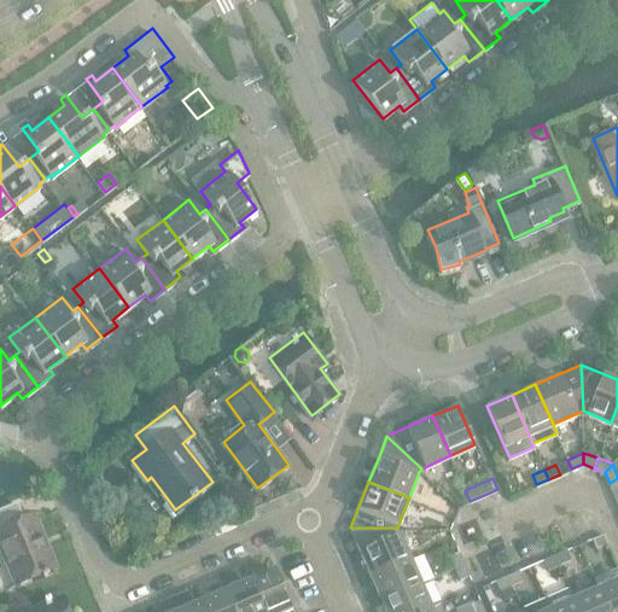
[(0,543),(16,582),(56,565),(46,542),(44,543),(30,513),(22,517),(16,500),(0,506),(0,543)]
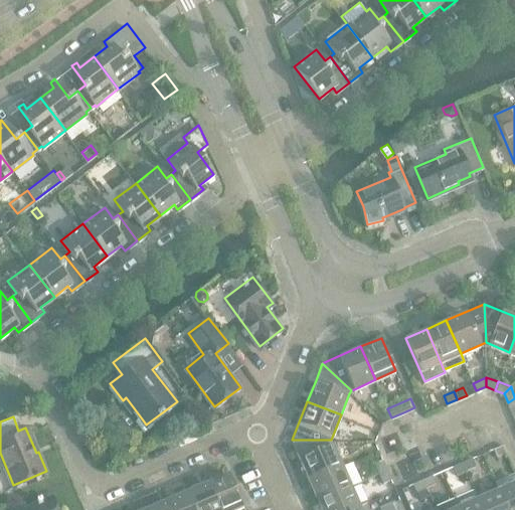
[(292,440),(309,478),(342,464),(331,440),(292,440)]
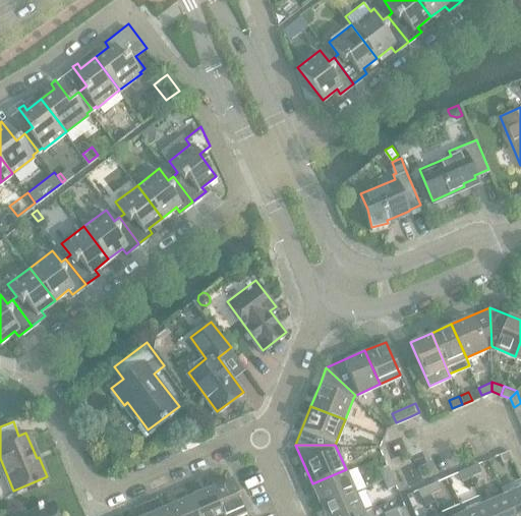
[(503,461),(513,456),(509,448),(499,452),(503,461)]
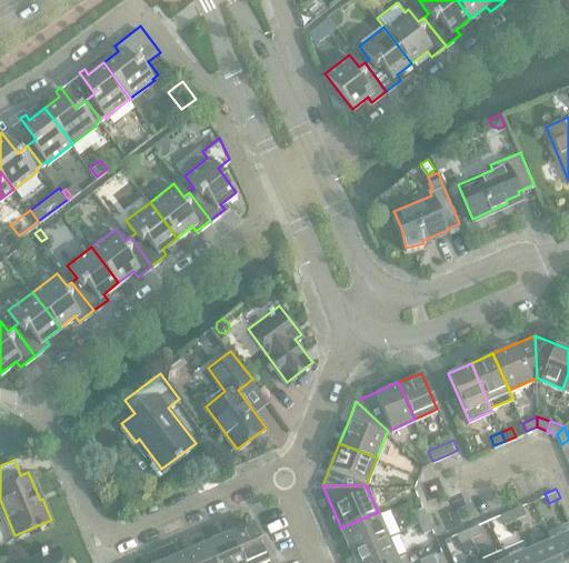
[(521,503),(511,509),(515,518),(526,513),(521,503)]
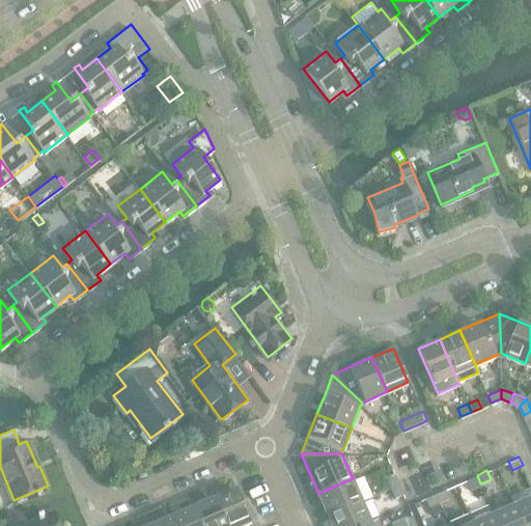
[(386,476),(391,486),(399,482),(394,472),(386,476)]
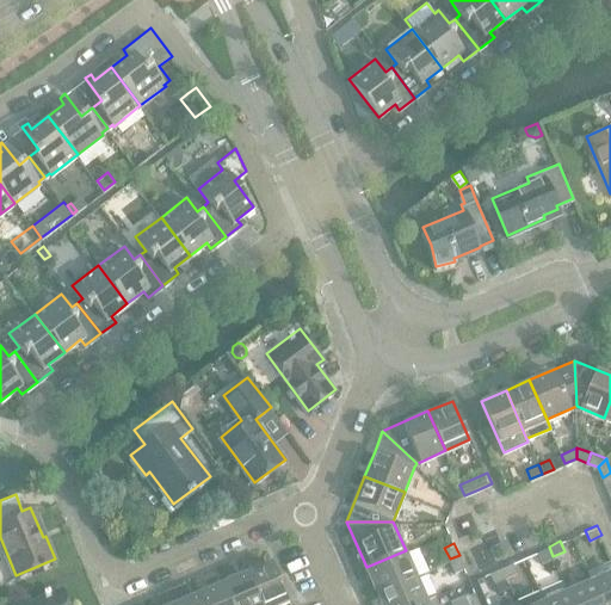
[(541,561),(553,556),(549,547),(537,551),(541,561)]
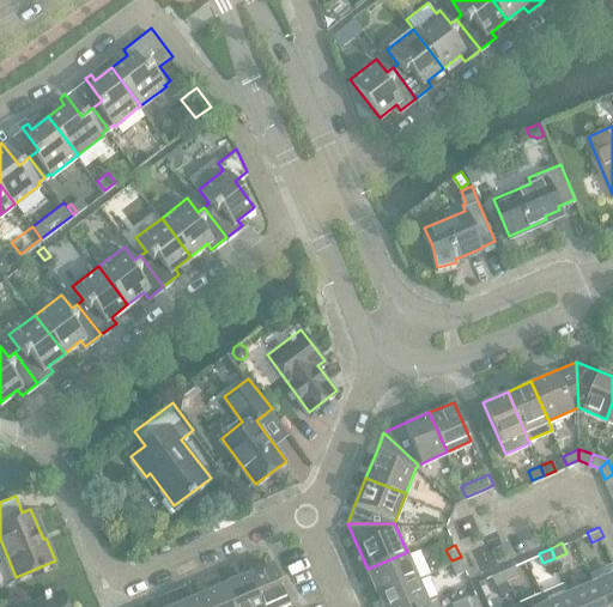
[(368,569),(377,593),(417,576),(407,552),(368,569)]
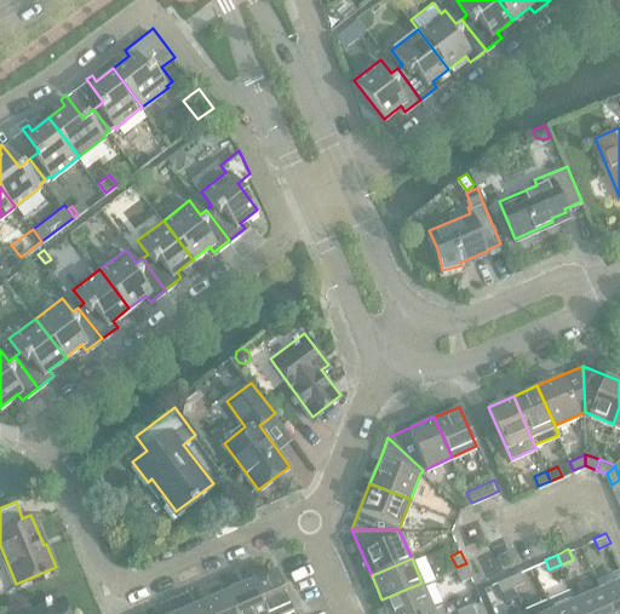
[(471,575),(466,563),(457,567),(461,579),(471,575)]
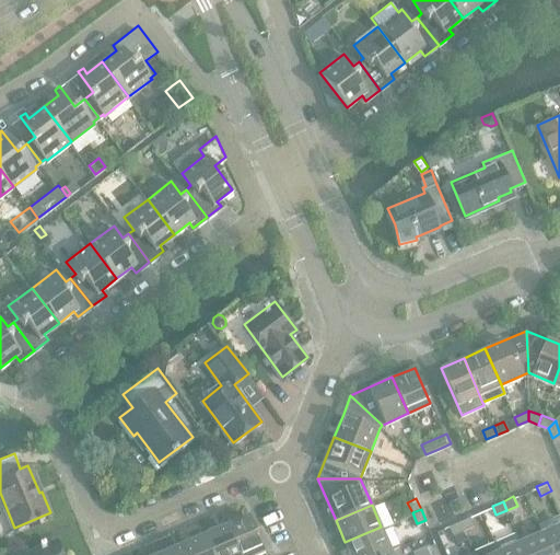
[(249,513),(226,523),(240,554),(252,554),(265,550),(249,513)]
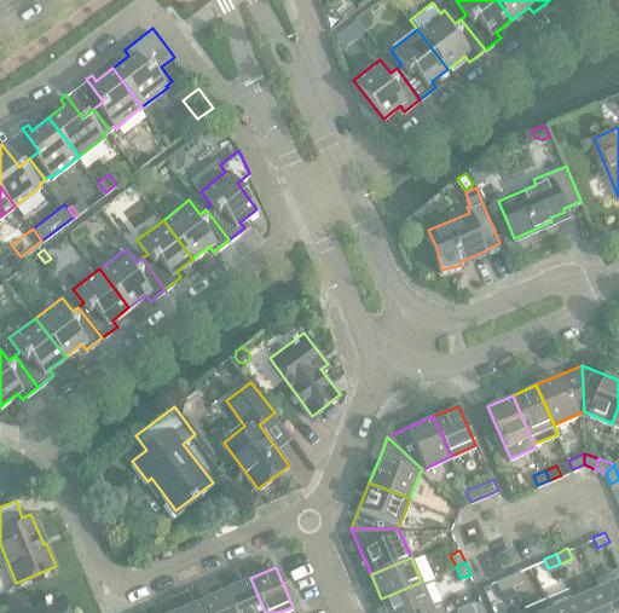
[(520,570),(508,574),(513,584),(525,579),(520,570)]
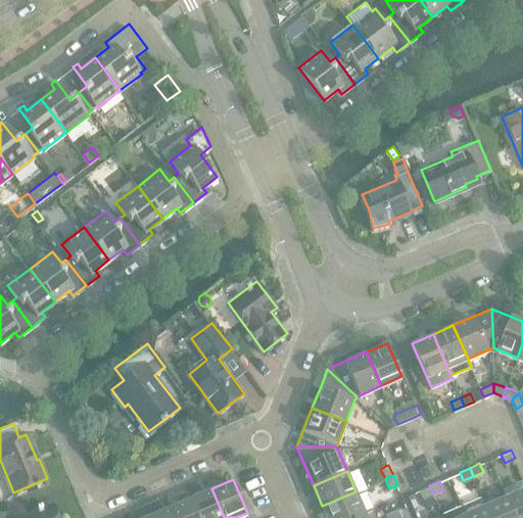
[(423,499),(433,493),(429,485),(419,489),(423,499)]
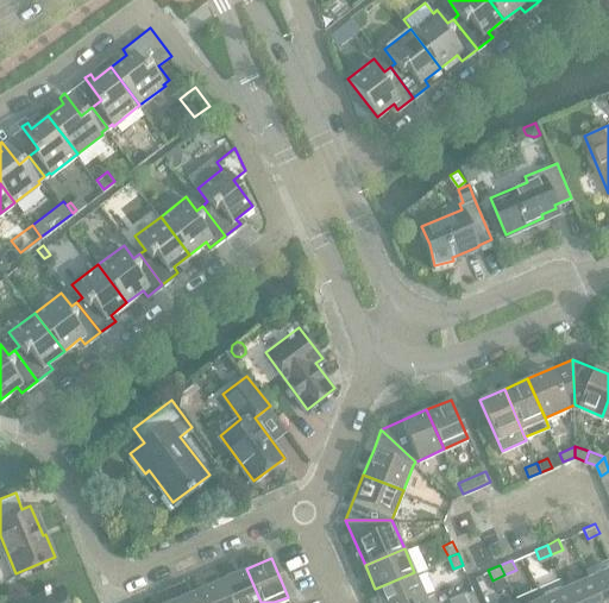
[(261,602),(246,569),(223,579),(233,602),(261,602)]
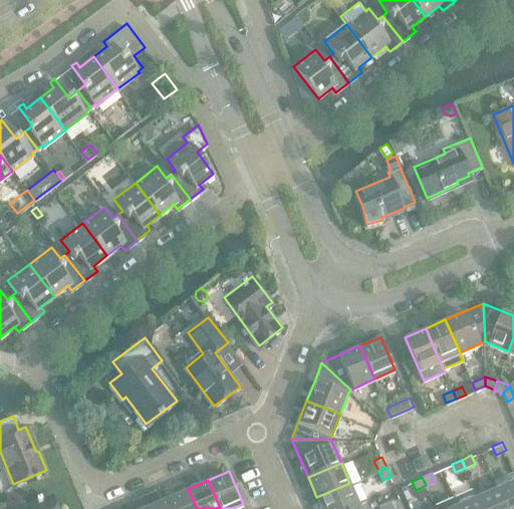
[(513,508),(513,480),(497,488),(506,508),(513,508)]
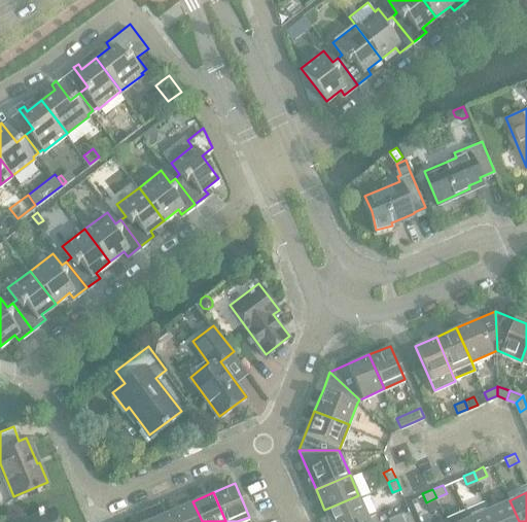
[(324,510),(329,521),(351,521),(367,516),(358,495),(324,510)]
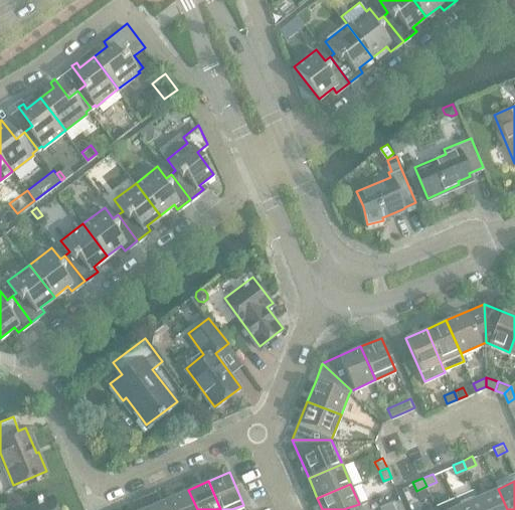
[(406,485),(402,487),(407,498),(411,496),(406,485)]
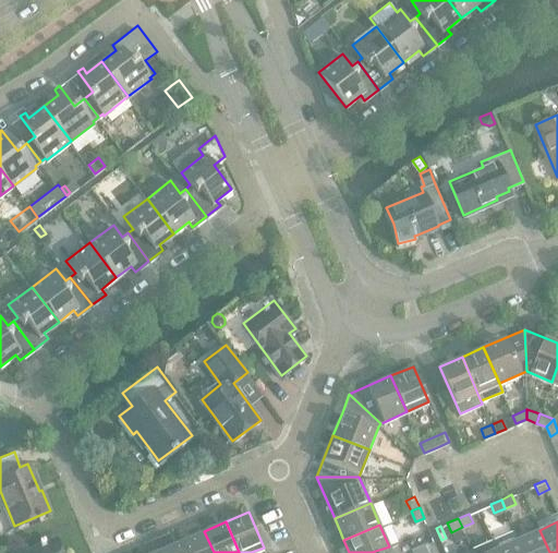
[(462,527),(451,532),(455,540),(465,535),(462,527)]
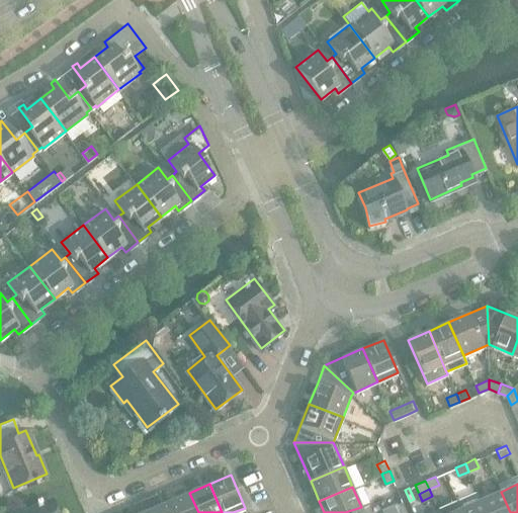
[(478,492),(457,501),(462,512),(487,512),(481,500),(478,492)]
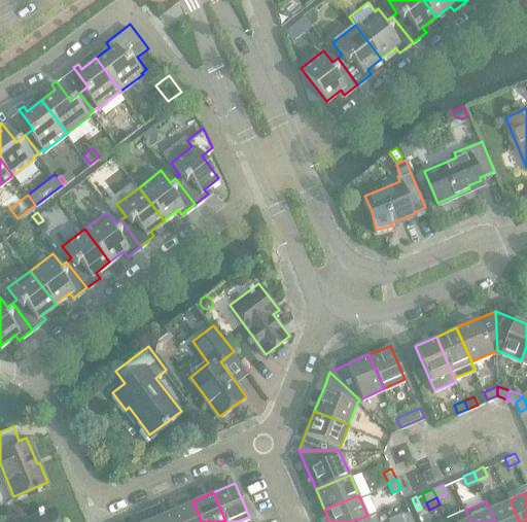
[(495,521),(519,521),(510,500),(489,509),(495,521)]
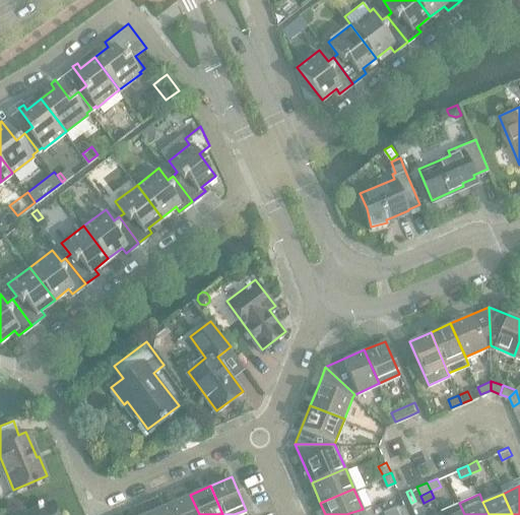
[(175,514),(199,514),(190,495),(171,503),(175,514)]
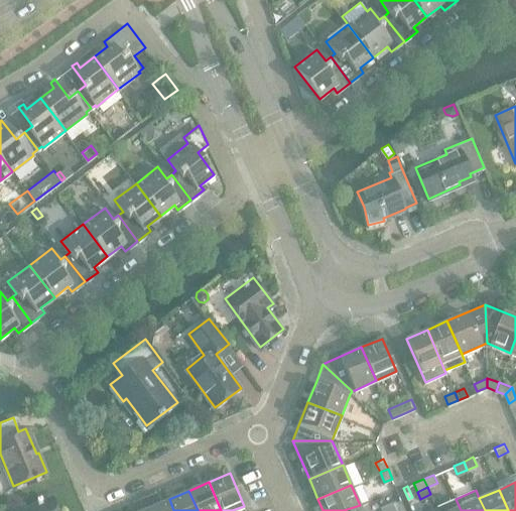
[(58,510),(52,496),(15,510),(58,510)]
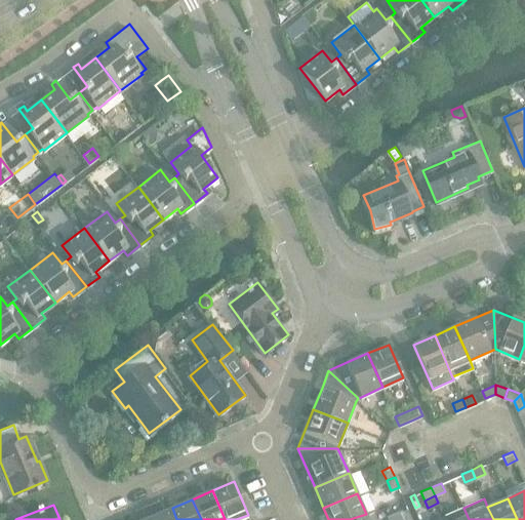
[(176,519),(172,508),(152,517),(153,519),(176,519)]
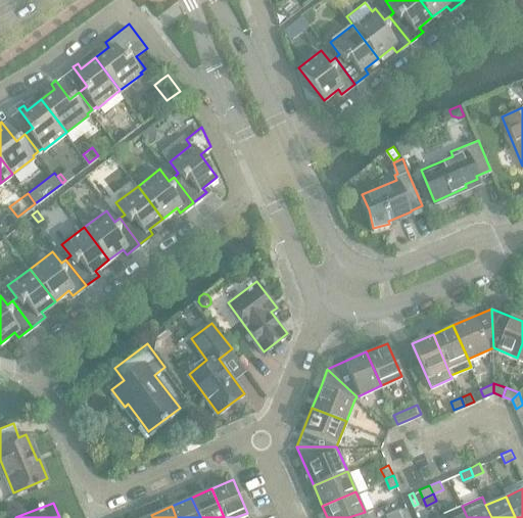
[(398,510),(401,517),(405,517),(411,516),(407,506),(398,510)]
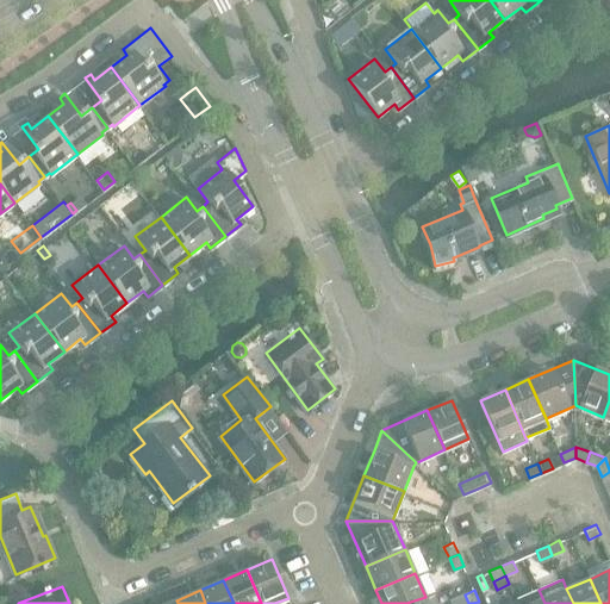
[(515,599),(517,603),(545,603),(539,590),(515,599)]
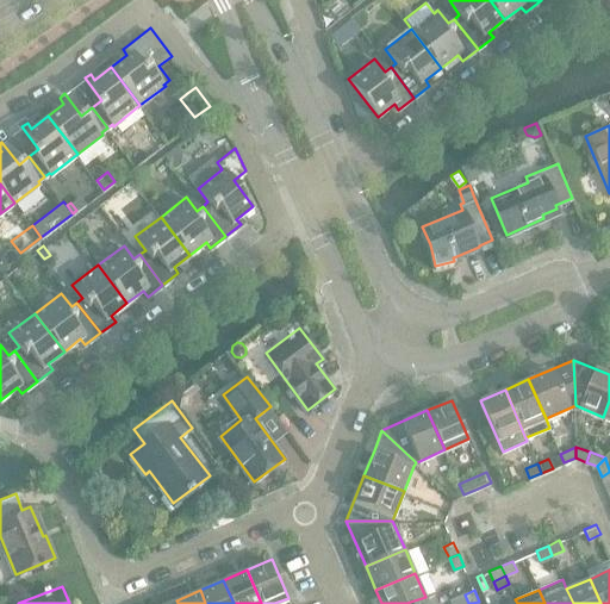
[(440,603),(435,592),(425,597),(406,603),(440,603)]
